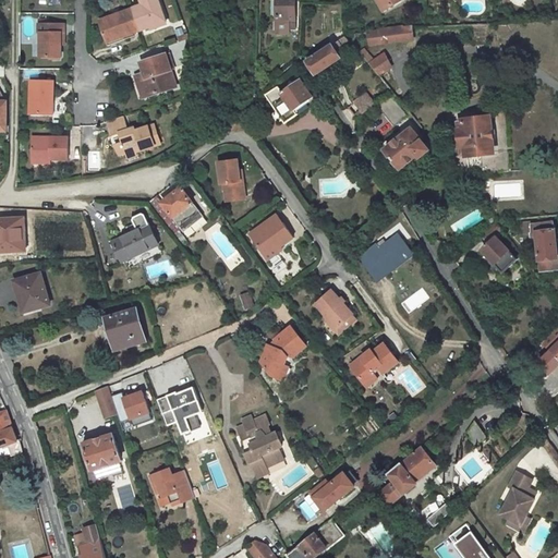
[(162,26),(154,0),(136,0),(140,8),(130,11),(138,35),(162,26)]
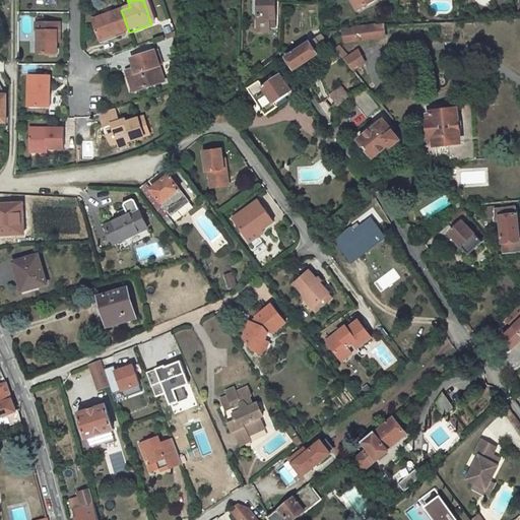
[(275,0),(258,0),(258,25),(270,25),(275,25),(275,0)]
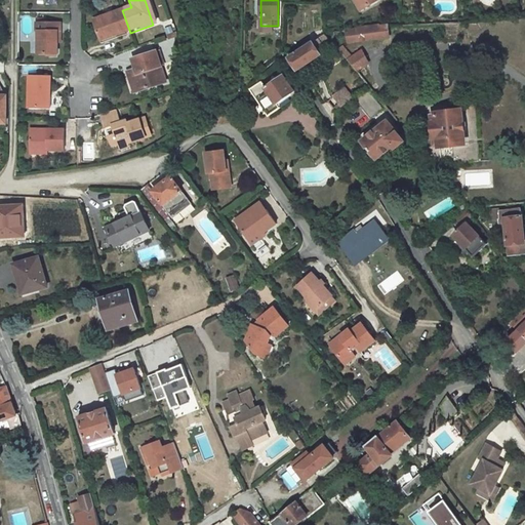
[(354,0),(360,10),(377,0),(354,0)]
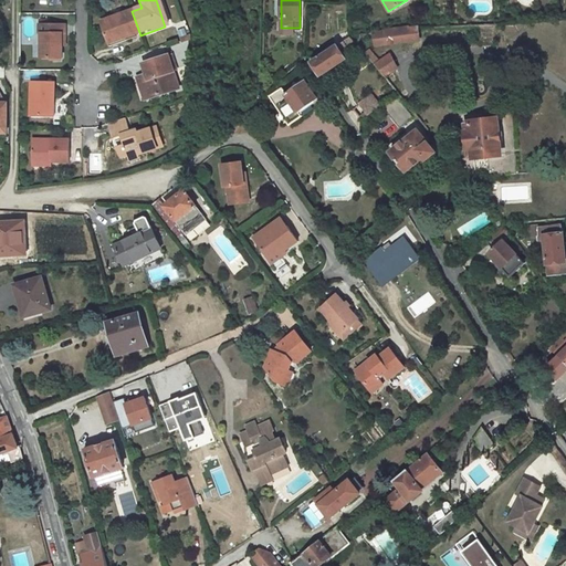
[(140,35),(132,11),(97,23),(104,42),(123,37),(124,41),(140,35)]
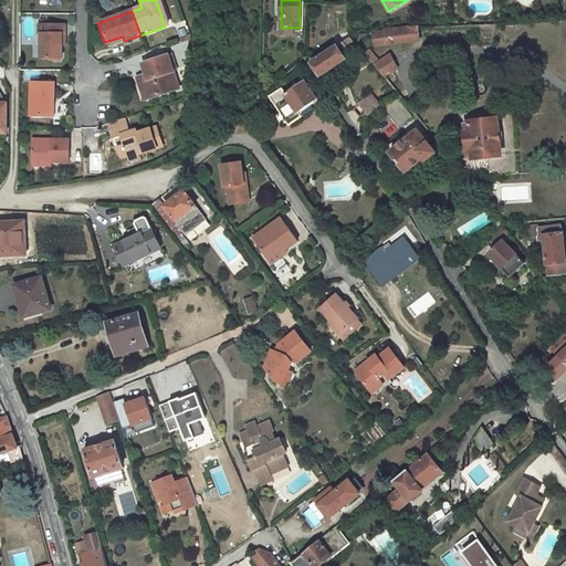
[(39,56),(59,58),(59,45),(60,34),(62,34),(63,25),(35,24),(35,34),(39,34),(39,56)]
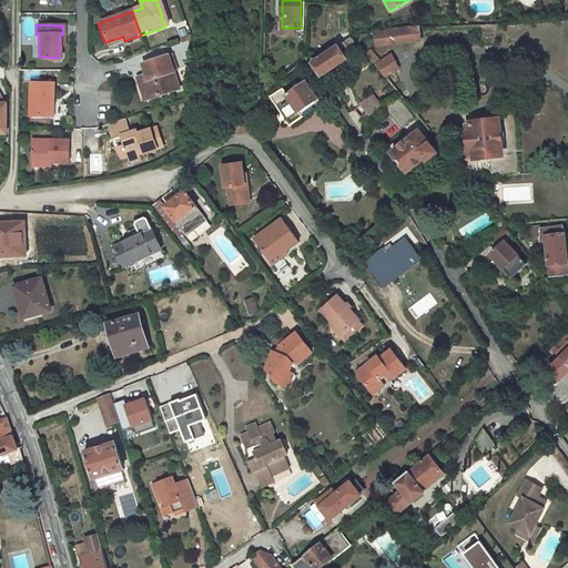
[(375,46),(418,41),(417,27),(402,28),(374,33),(375,46)]
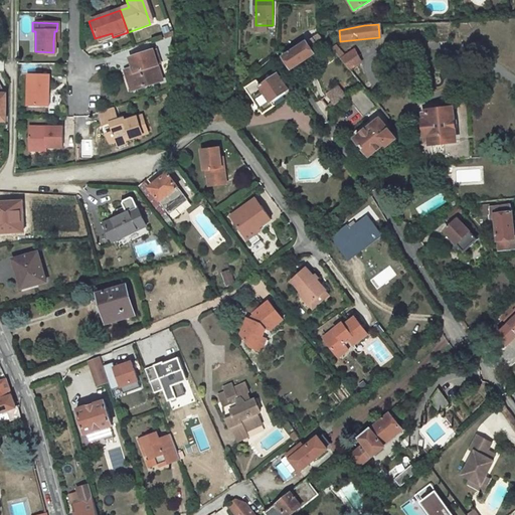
[(112,33),(95,38),(97,42),(113,37),(112,33)]
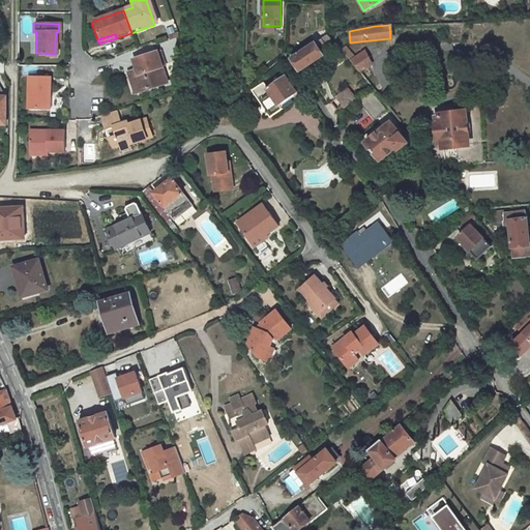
[(328,45),(334,40),(329,34),(323,38),(328,45)]
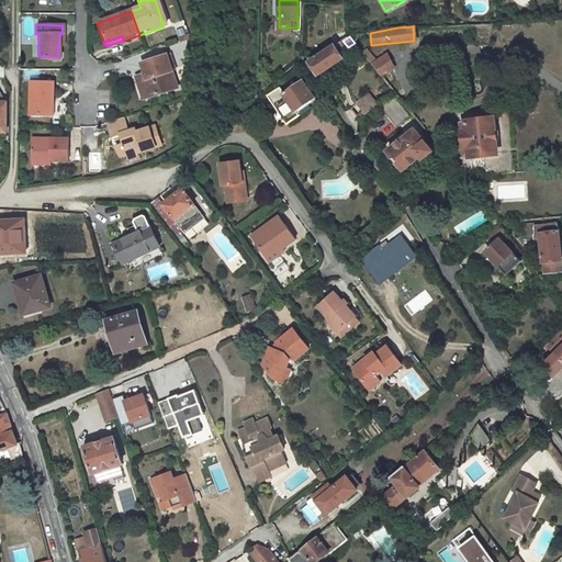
[(311,62),(318,75),(344,59),(335,46),(311,62)]
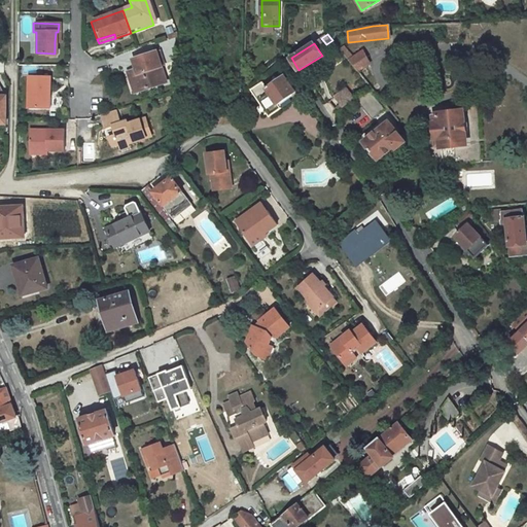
[(371,62),(360,48),(347,59),(357,71),(371,62)]
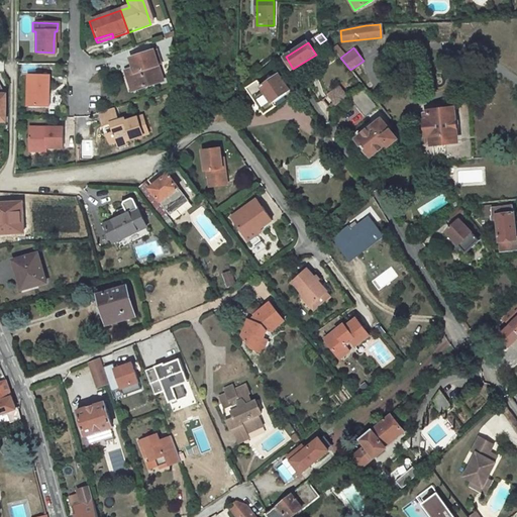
[(156,66),(151,50),(130,58),(132,68),(134,72),(131,73),(136,90),(164,81),(159,65),(156,66)]
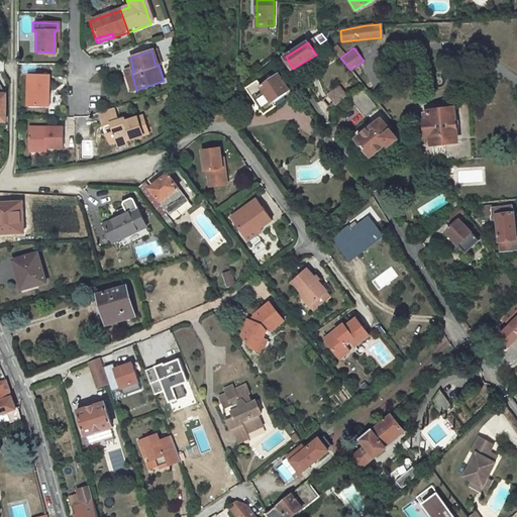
[(132,91),(136,90),(131,73),(134,72),(132,68),(126,70),(132,91)]
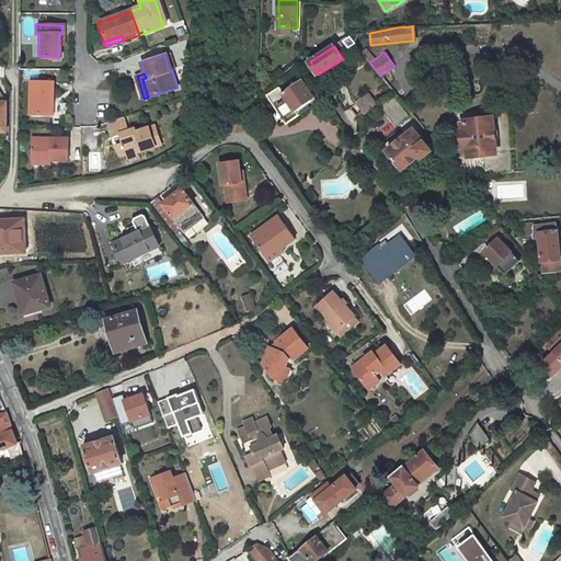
[(267,94),(253,111),(263,121),(278,110),(279,112),(277,114),(277,116),(281,122),(283,123),(285,121),(287,124),(299,115),(297,110),(307,103),(315,98),(302,81),(288,91),(287,90),(284,92),(281,87),(267,94)]
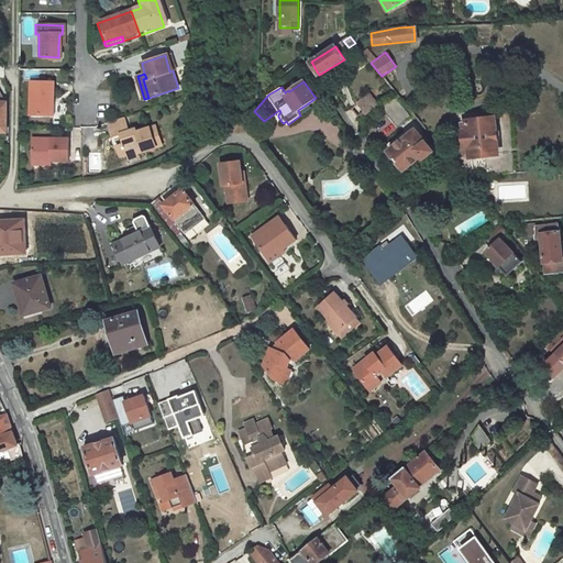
[(51,83),(28,83),(28,116),(51,116),(51,83)]
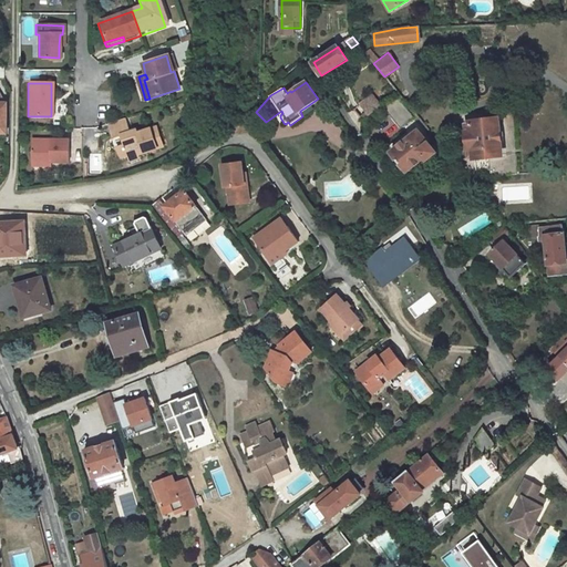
[(366,119),(382,105),(372,93),(354,106),(366,119)]
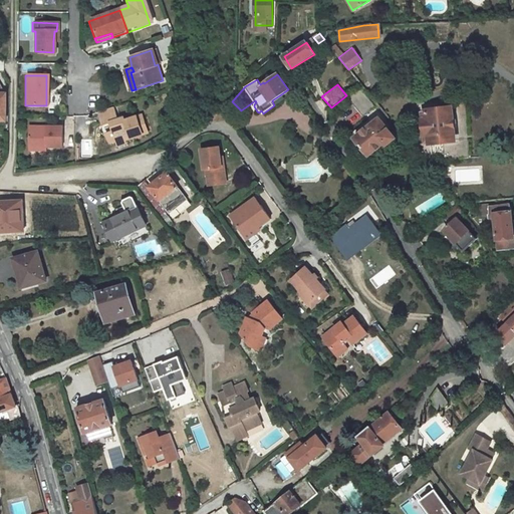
[(358,88),(347,96),(360,114),(371,106),(358,88)]
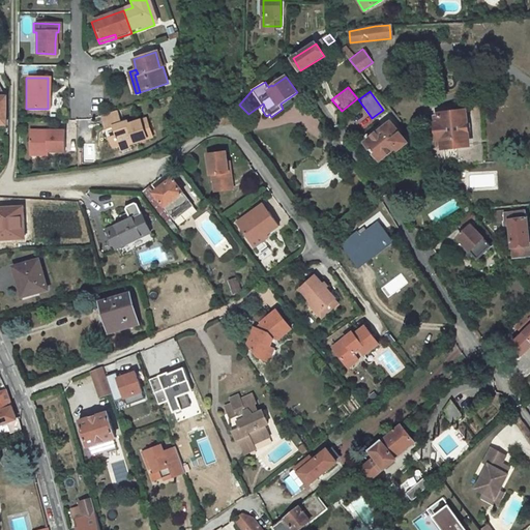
[(281,104),(283,109),(293,101),(290,97),(281,104)]
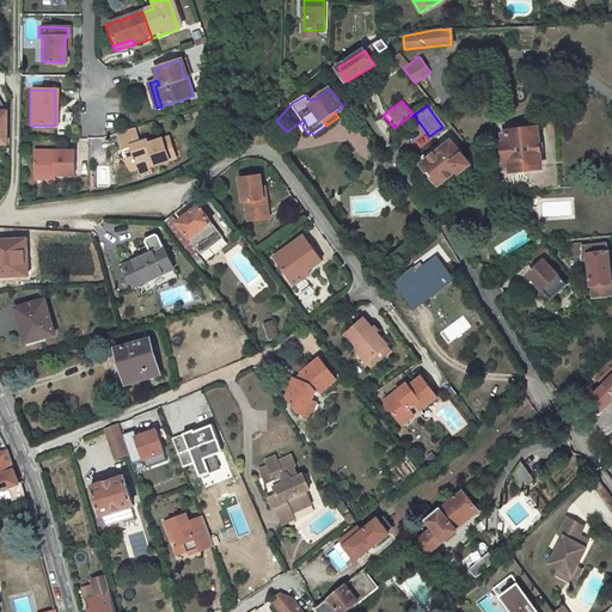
[(450,126),(440,134),(448,145),(452,142),(459,136),(450,126)]
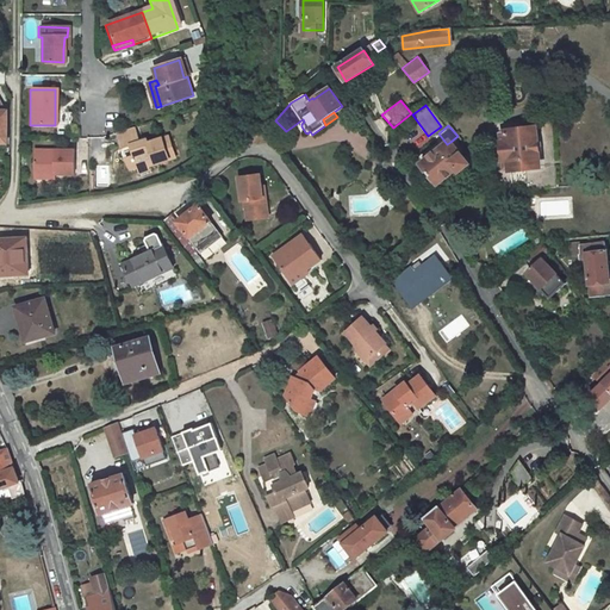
[(135,126),(117,132),(119,137),(137,131),(135,126)]
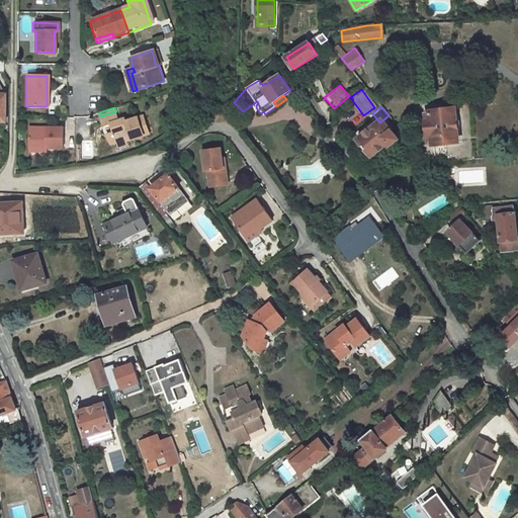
[(345,132),(363,119),(355,107),(337,119),(345,132)]
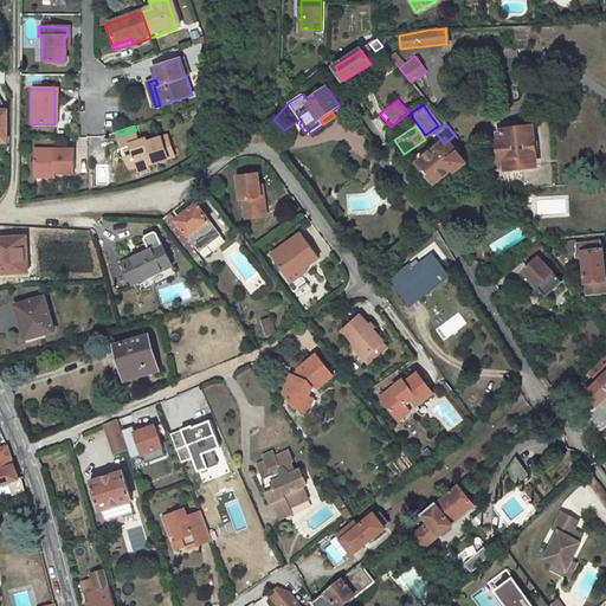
[(532,142),(530,128),(498,133),(500,143),(497,146),(501,168),(534,165),(533,153),(532,142)]
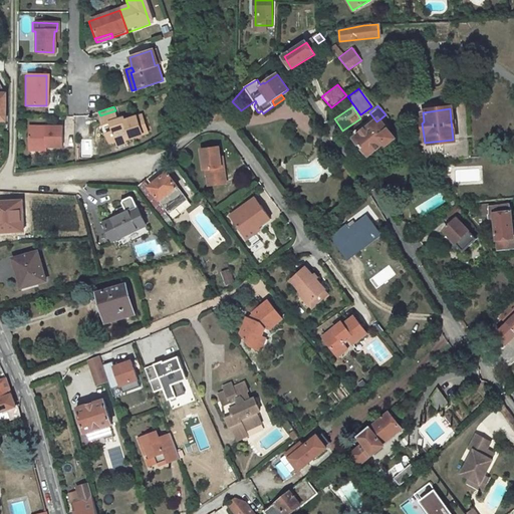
[(118,144),(127,141),(150,134),(144,116),(125,122),(124,118),(118,119),(115,110),(100,115),(103,124),(111,121),(113,130),(105,133),(109,144),(118,141),(118,144)]
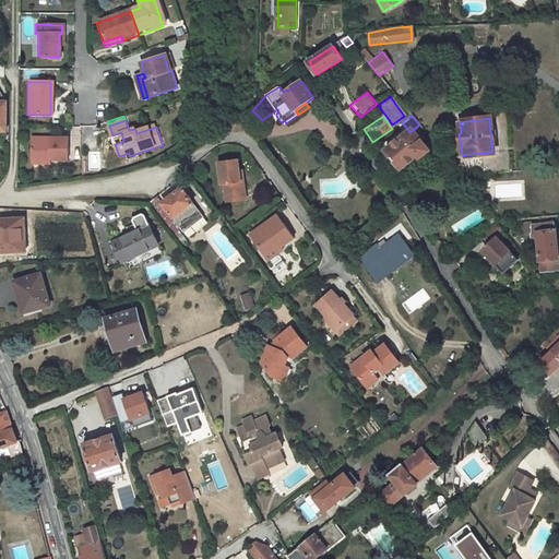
[(419,125),(413,130),(429,151),(436,146),(419,125)]
